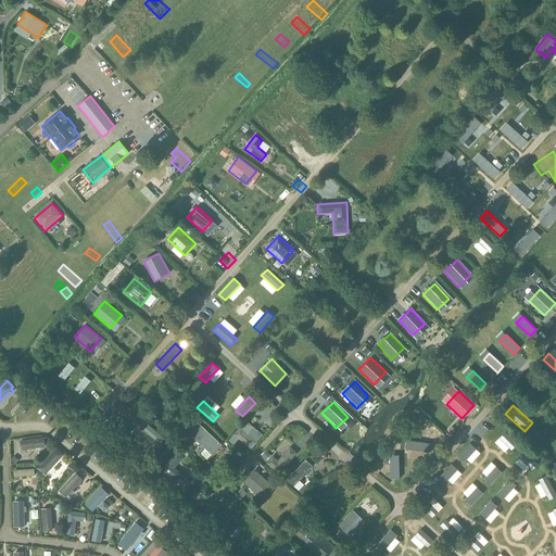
[(243,422),(240,428),(234,434),(229,440),(234,444),(239,439),(251,449),(257,442),(243,431),(248,426),(243,422)]
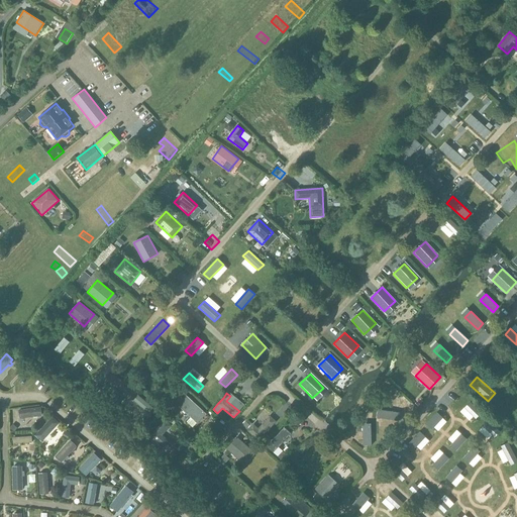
[(187,397),(179,406),(197,423),(206,414),(187,397)]
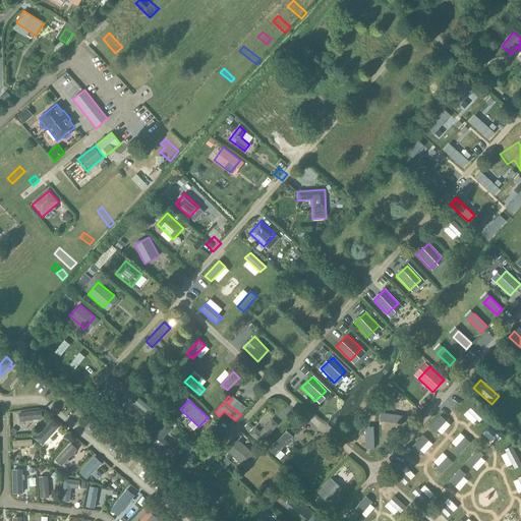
[(473,406),(467,411),(479,422),(485,417),(473,406)]
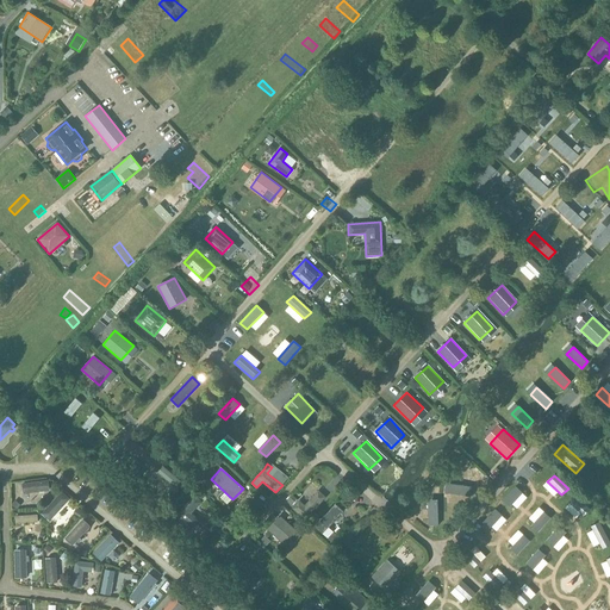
[(316,487),(304,502),(298,498),(291,508),(307,522),(328,496),(316,487)]
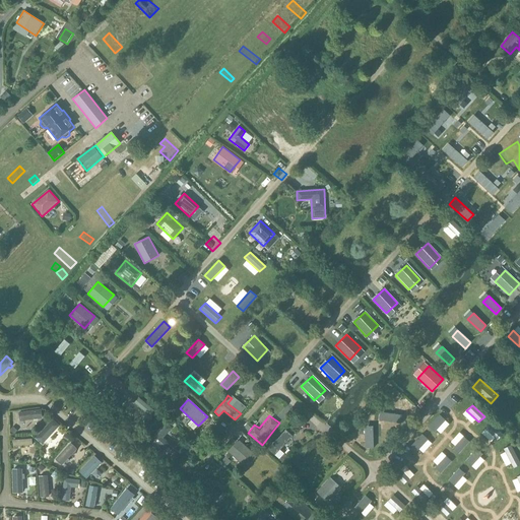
[(440,415),(428,428),(434,433),(445,420),(440,415)]
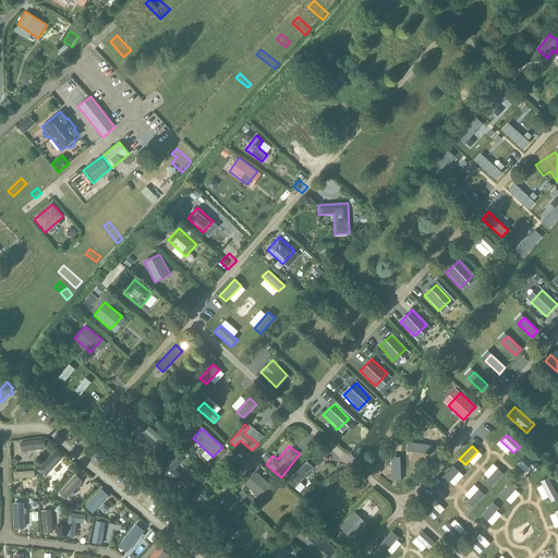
[(176,470),(185,459),(183,458),(187,453),(183,448),(178,452),(162,470),(157,476),(161,480),(167,474),(180,486),(186,480),(176,470)]
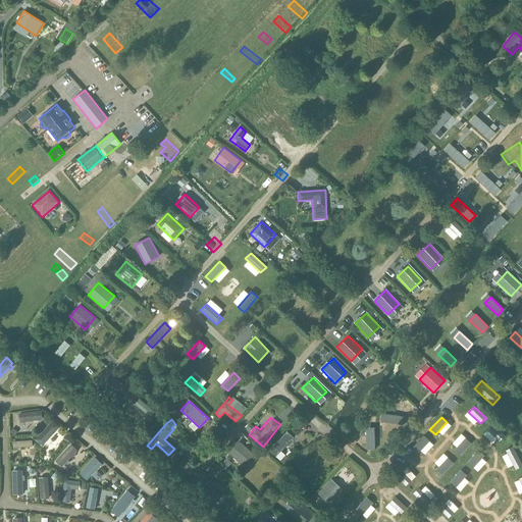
[(42,446),(59,427),(53,421),(36,439),(42,446)]
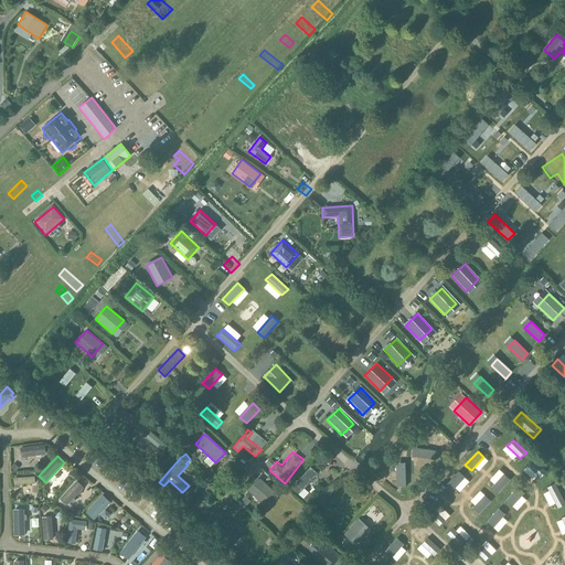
[(533,460),(528,467),(541,479),(546,472),(533,460)]
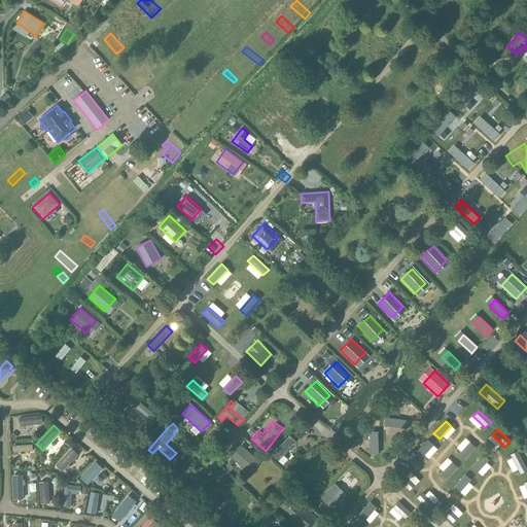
[(289,435),(272,455),(279,461),(296,442),(289,435)]
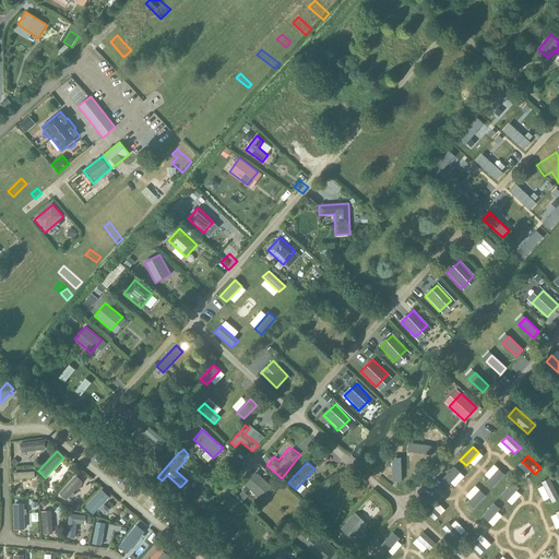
[(453,467),(442,480),(448,486),(460,474),(453,467)]
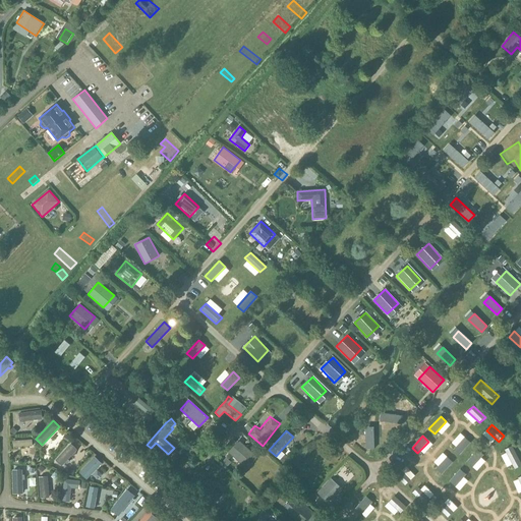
[(464,438),(454,450),(460,455),(470,444),(464,438)]
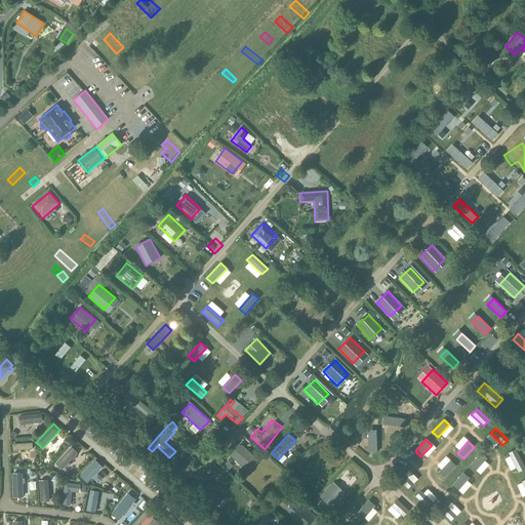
[(240,444),(230,455),(248,473),(259,460),(240,444)]
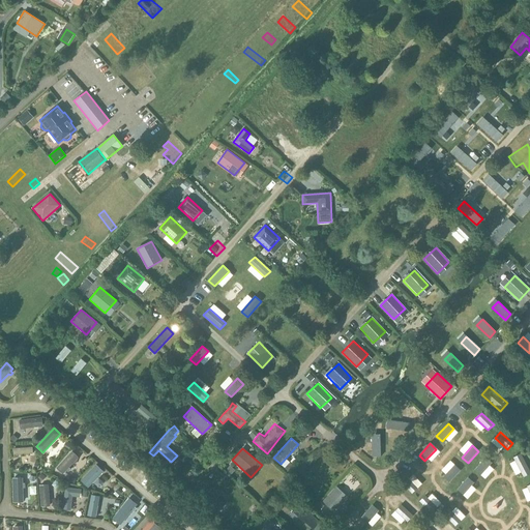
[(79,458),(71,451),(57,467),(63,473),(79,458)]
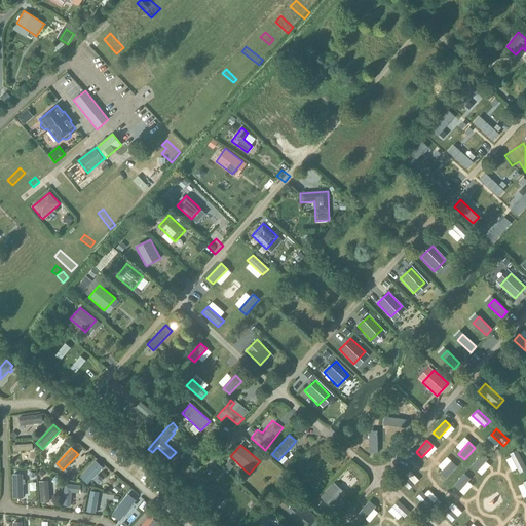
[(516,451),(509,455),(519,475),(525,471),(516,451)]
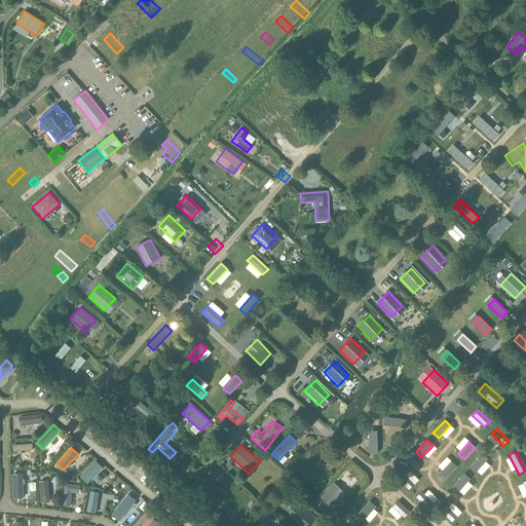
[(482,454),(471,465),(477,472),(488,460),(482,454)]
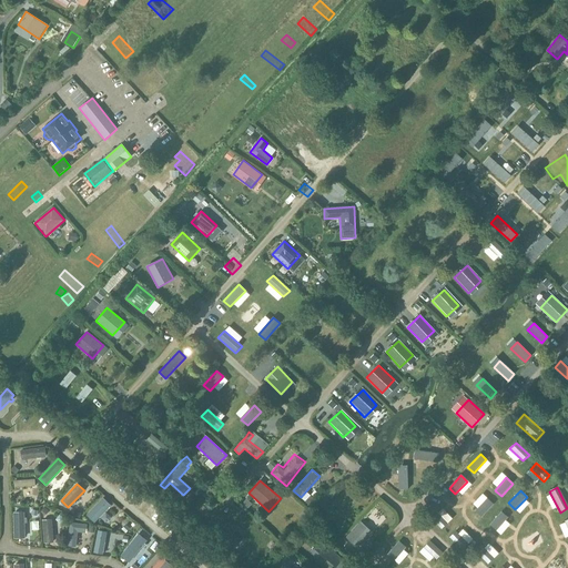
[(87,513),(94,521),(110,505),(101,497),(87,513)]
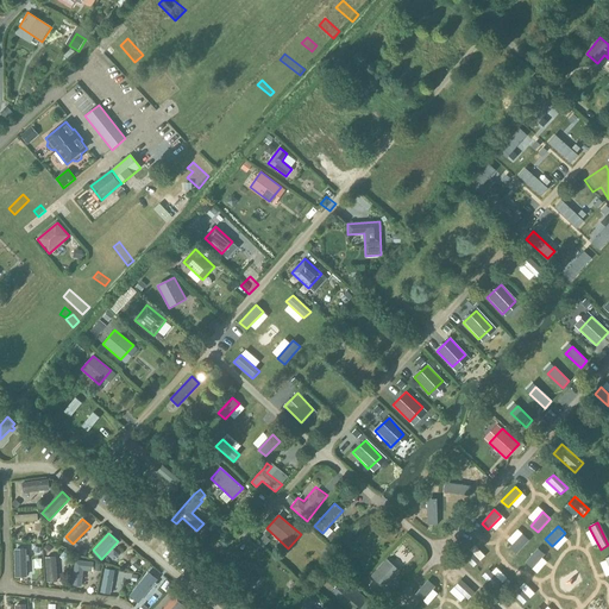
[(522,535),(509,548),(516,556),(529,541),(522,535)]
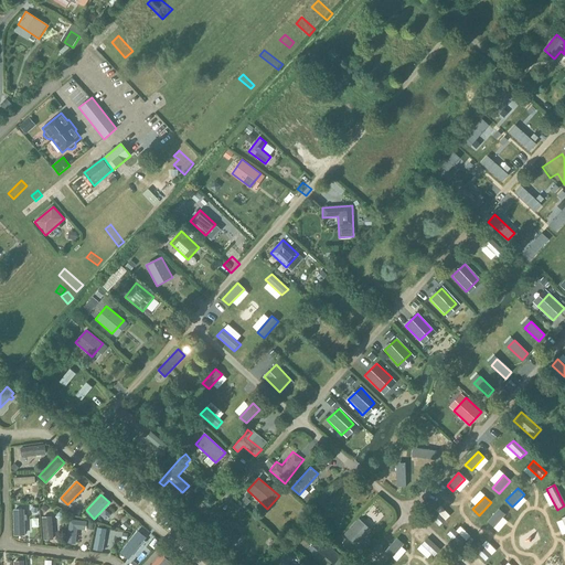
[(433,509),(427,514),(439,528),(445,521),(433,509)]
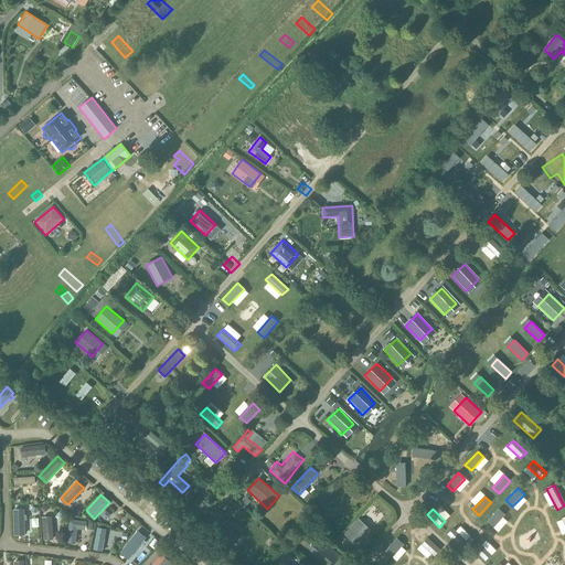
[(24,534),(24,520),(27,520),(27,515),(24,515),(24,510),(13,511),(13,534),(24,534)]
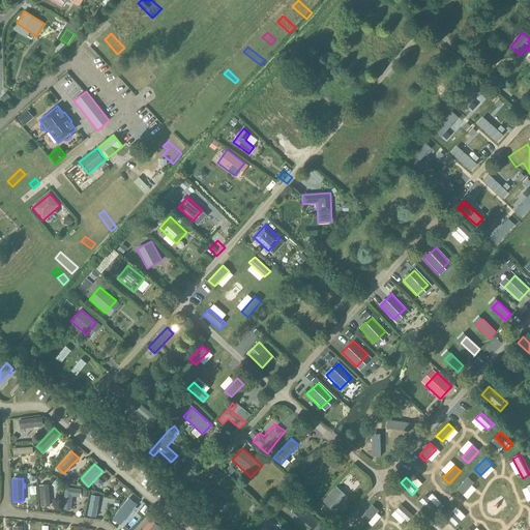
[(468,478),(457,490),(463,495),(474,483),(468,478)]
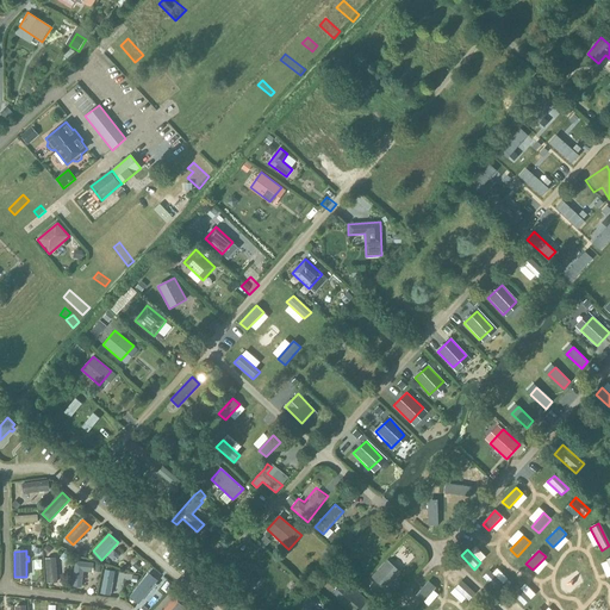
[(226,570),(246,586),(257,573),(238,556),(226,570)]
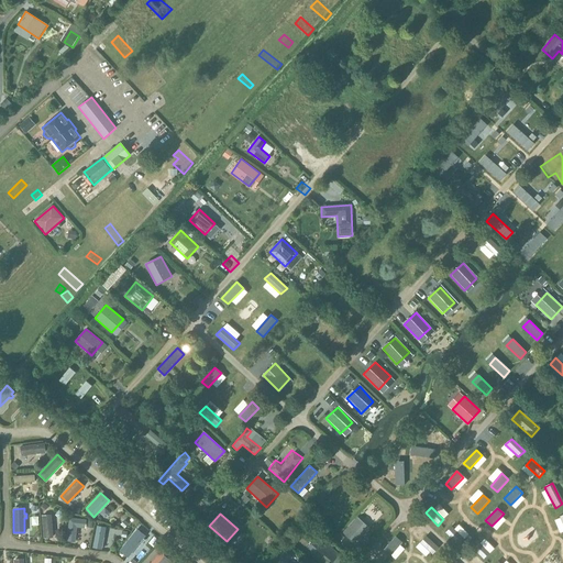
[(357,517),(343,532),(355,544),(370,529),(357,517)]
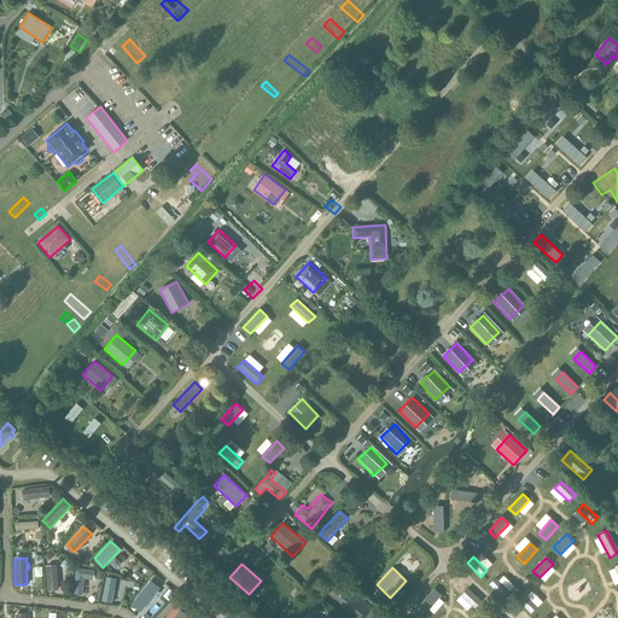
[(94,579),(95,570),(76,569),(74,593),(83,594),(85,578),(94,579)]
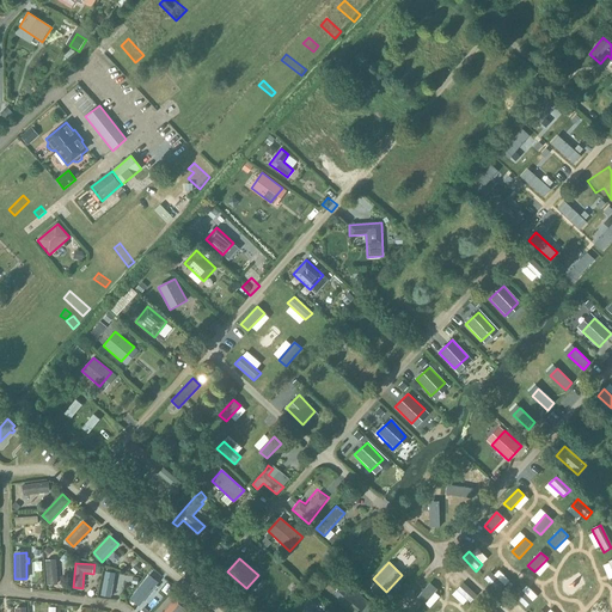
[(116,574),(105,573),(101,597),(111,599),(116,574)]
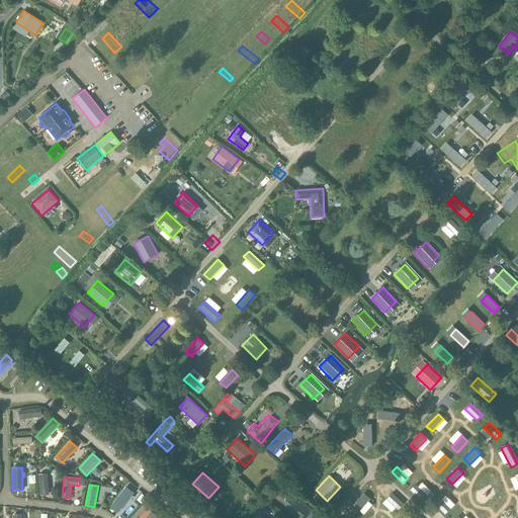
[(415,486),(410,491),(421,502),(427,497),(415,486)]
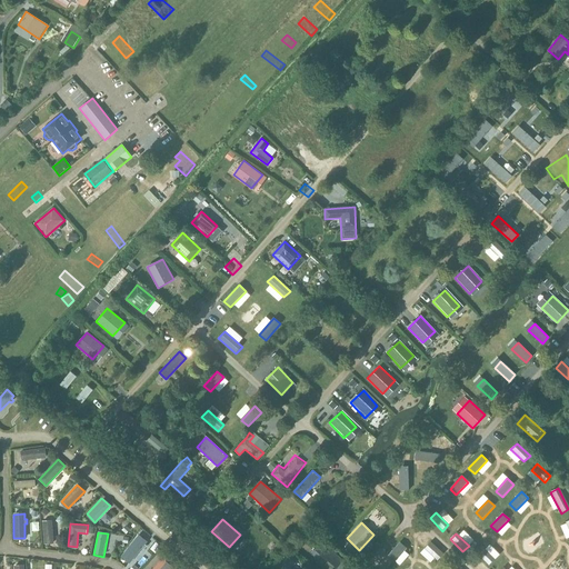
[(322,542),(315,551),(336,568),(343,561),(322,542)]
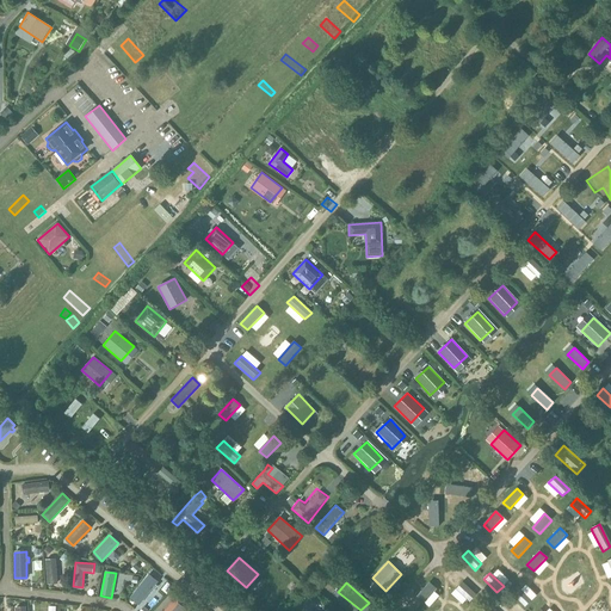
[(430,582),(417,597),(425,604),(437,590),(430,582)]
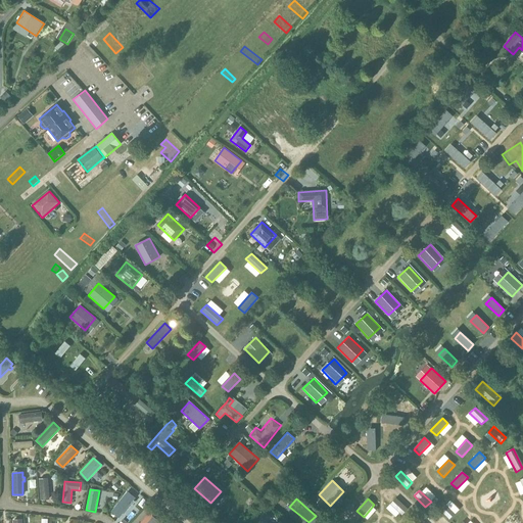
[(396,498),(390,505),(402,516),(408,510),(396,498)]
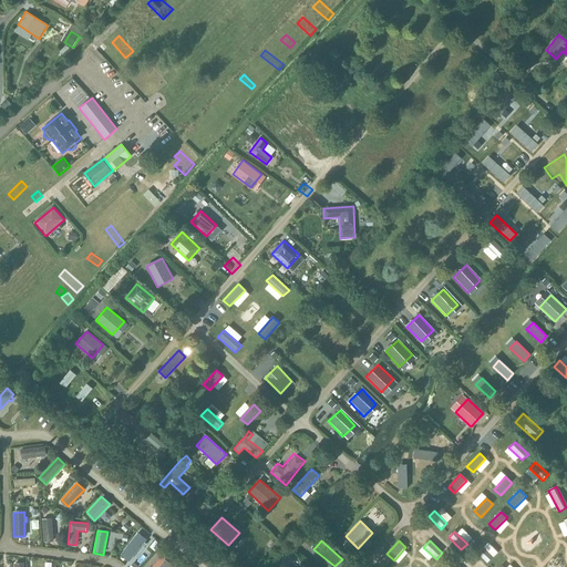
[(124,562),(130,566),(146,549),(141,544),(124,562)]
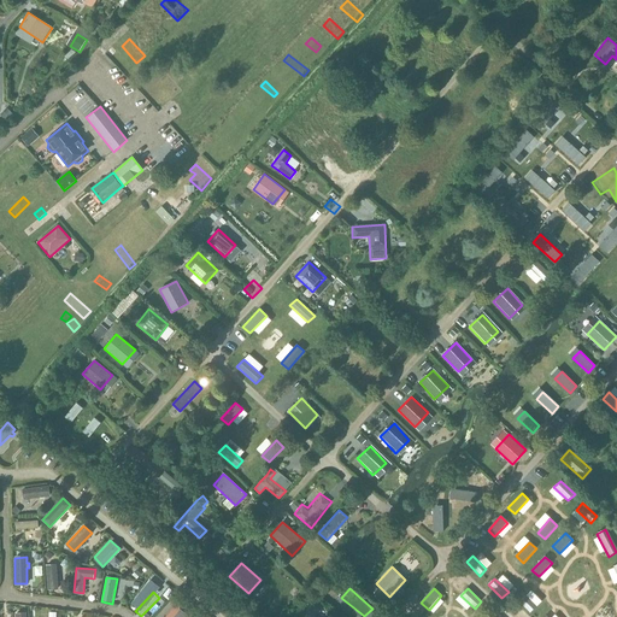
[(523,594),(517,600),(529,613),(536,607),(523,594)]
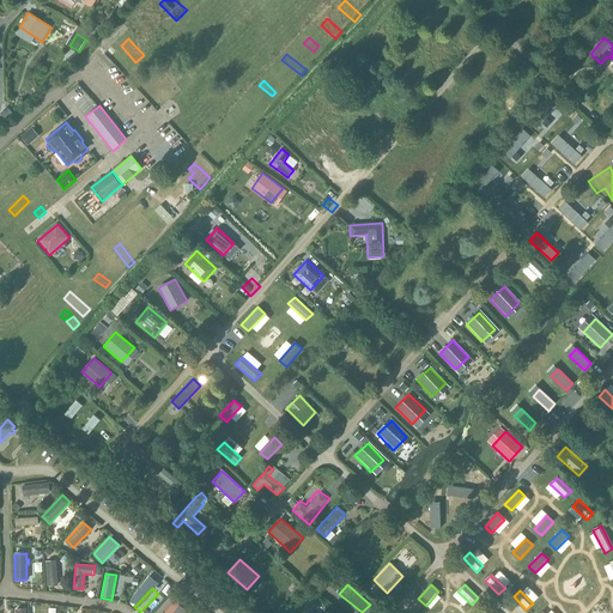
[(180,596),(165,612),(192,612),(195,610),(180,596)]
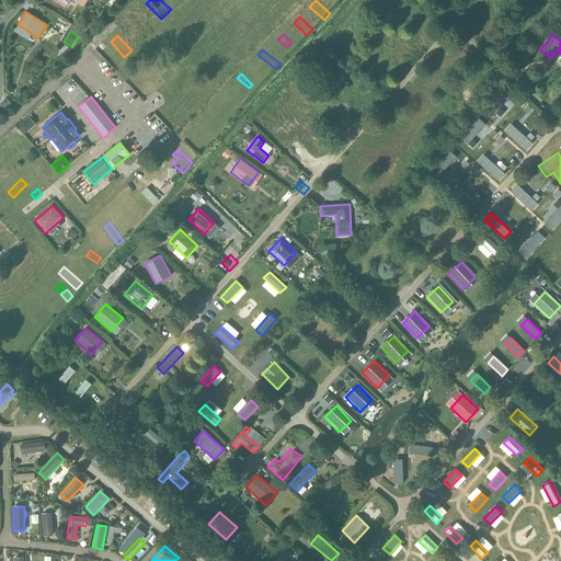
[(286,546),(272,560),(285,560),(294,552),(286,546)]
